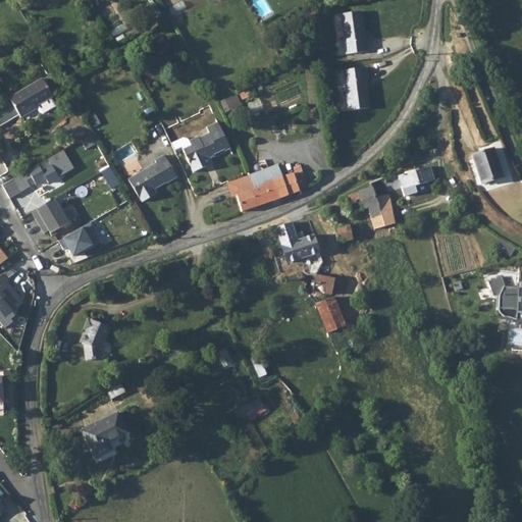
[(359,10),(340,13),(345,54),(367,51),(366,40),(363,40),(359,10)]
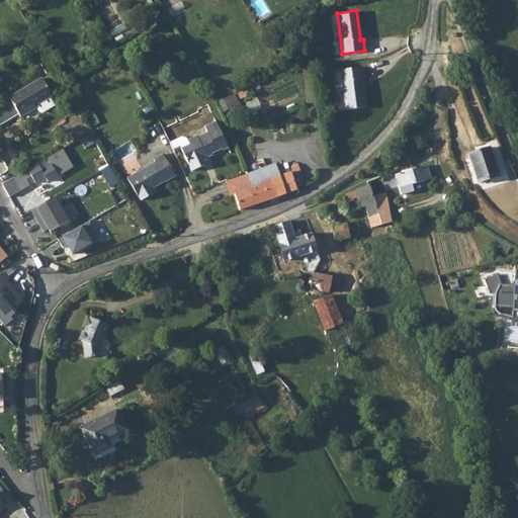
[(362,66),(341,69),(346,109),(365,106),(361,78),(364,77),(362,66)]
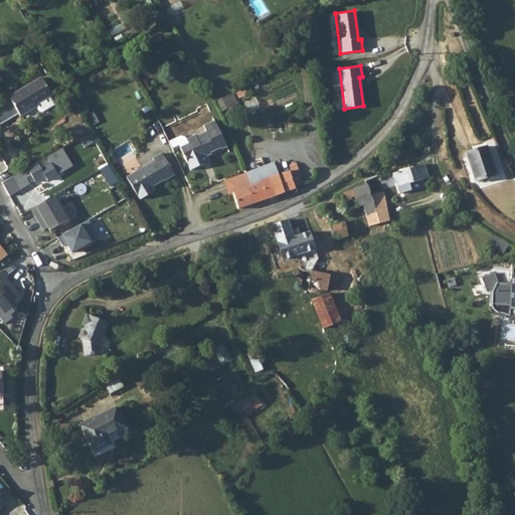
[(42,78),(32,83),(43,102),(50,99),(52,97),(42,78)]
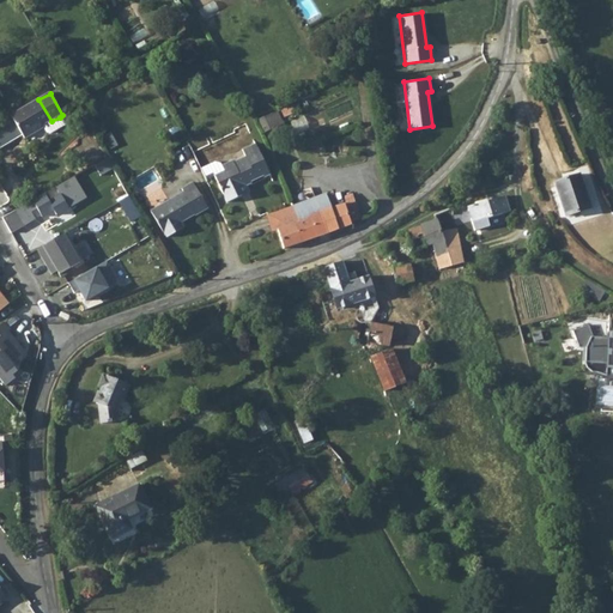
[(38,99),(22,110),(36,134),(43,129),(42,127),(52,121),(38,99)]
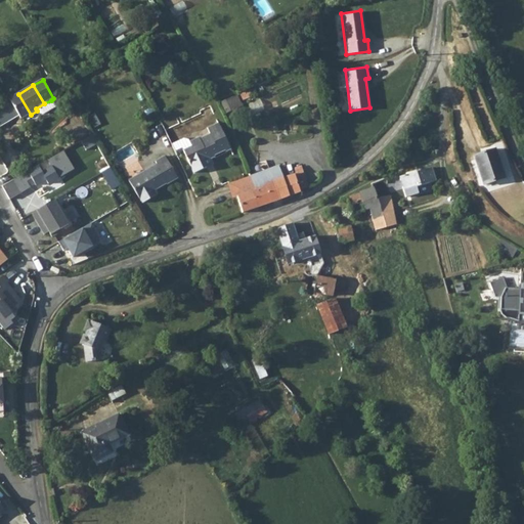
[(31,115),(18,94),(8,100),(20,121),(31,115)]
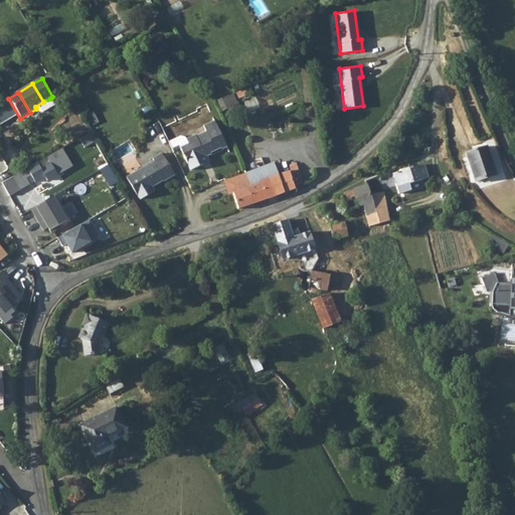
[(50,99),(43,102),(35,107),(36,109),(39,113),(42,114),(55,107),(50,99)]
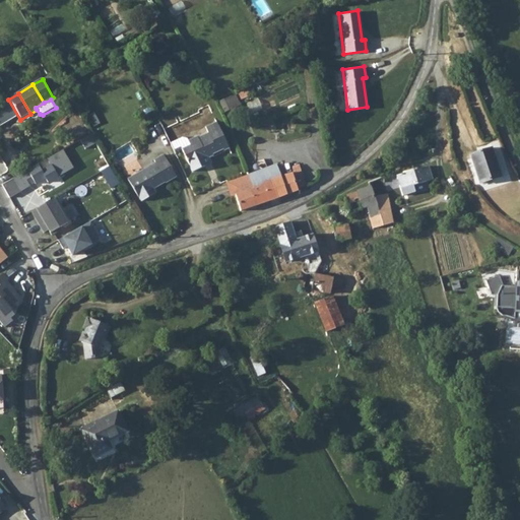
[(182,137),(170,142),(174,150),(183,146),(194,170),(204,165),(201,157),(206,154),(208,157),(214,155),(213,153),(223,149),(224,150),(230,148),(217,121),(207,126),(209,131),(199,136),(197,136),(189,139),(182,137)]
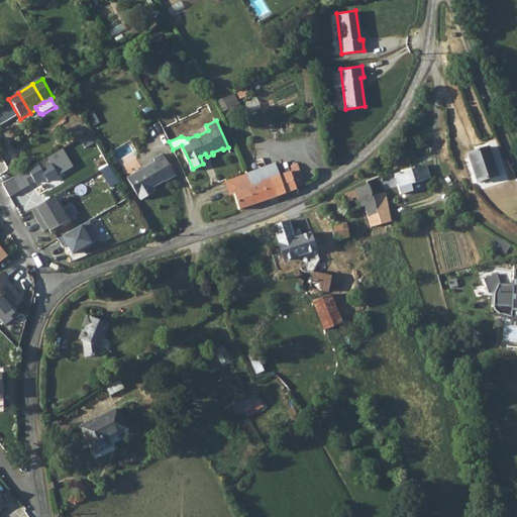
[(489,146),(469,152),(477,182),(498,176),(489,146)]
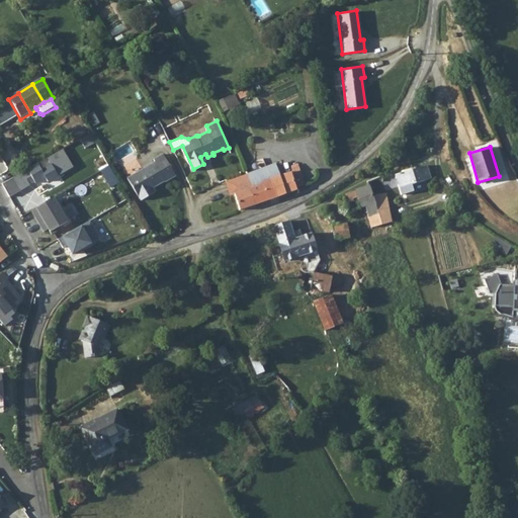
[(30,185),(26,179),(32,175),(36,182),(47,177),(49,181),(73,166),(62,149),(14,177),(22,189),(30,185)]
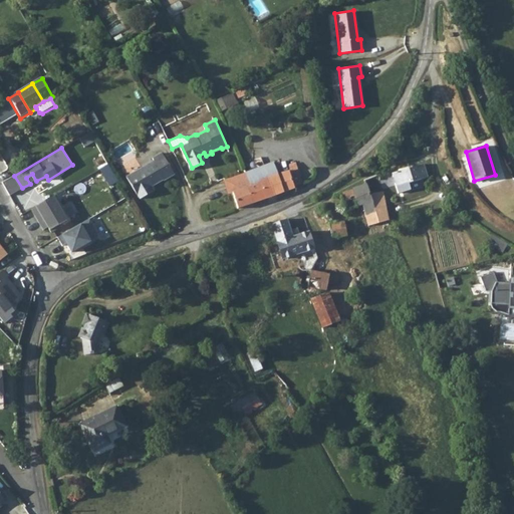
[(153,162),(125,179),(140,201),(154,191),(152,188),(163,182),(165,182),(176,176),(162,153),(152,160),(153,162)]
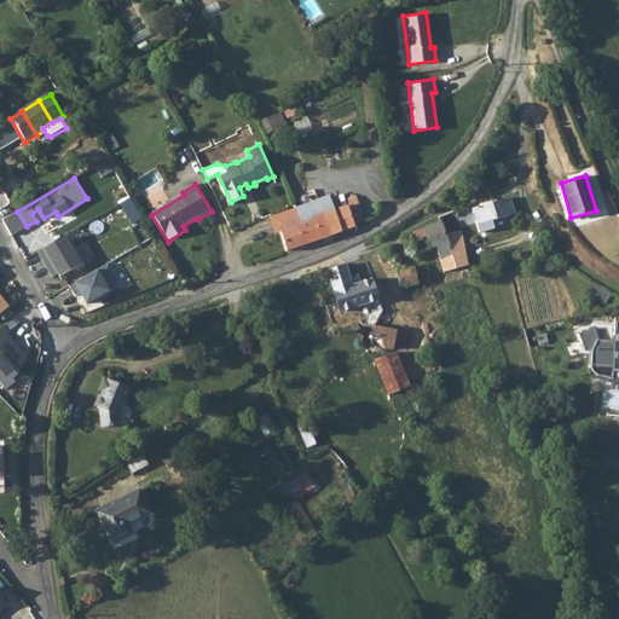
[(330,195),(318,200),(324,213),(336,209),(330,195)]
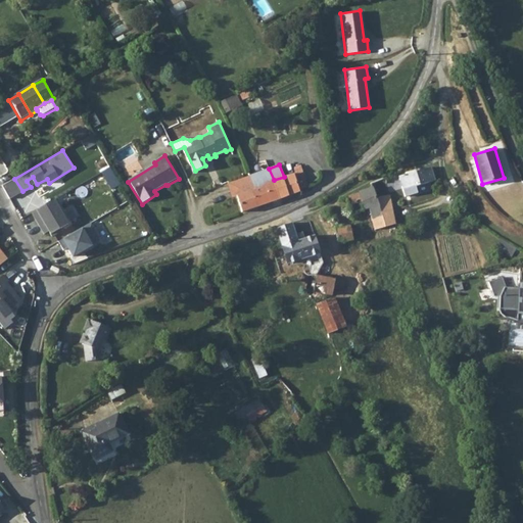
[(284,177),(274,180),(282,199),(297,192),(307,187),(301,165),(294,169),(296,174),(284,177)]
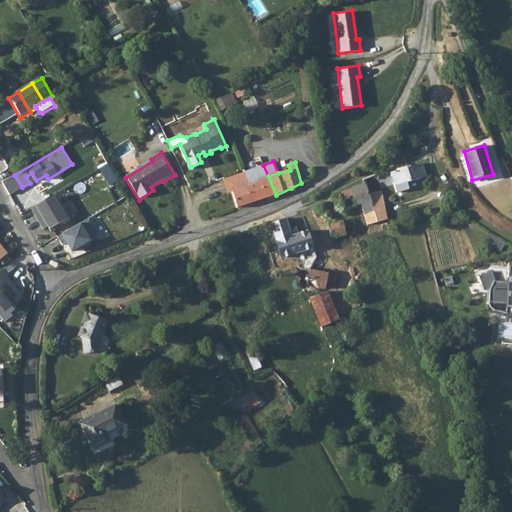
[(423,163),(390,172),(395,191),(408,188),(406,182),(426,177),(423,163)]
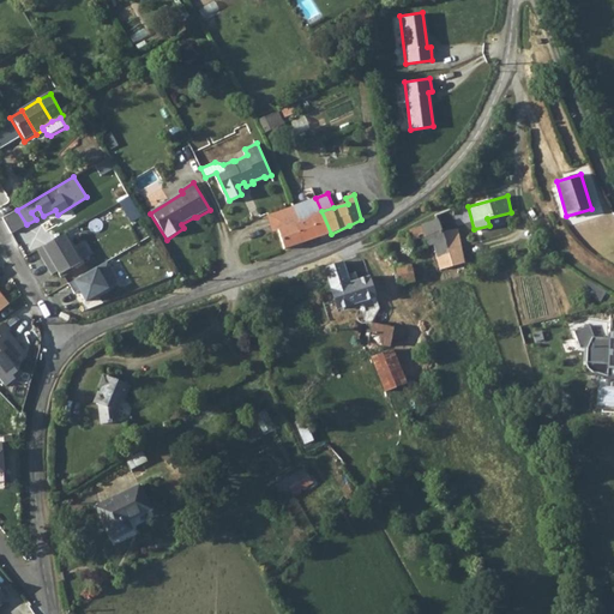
[(304,209),(295,212),(296,217),(305,244),(331,234),(321,211),(315,198),(301,204),(304,209)]
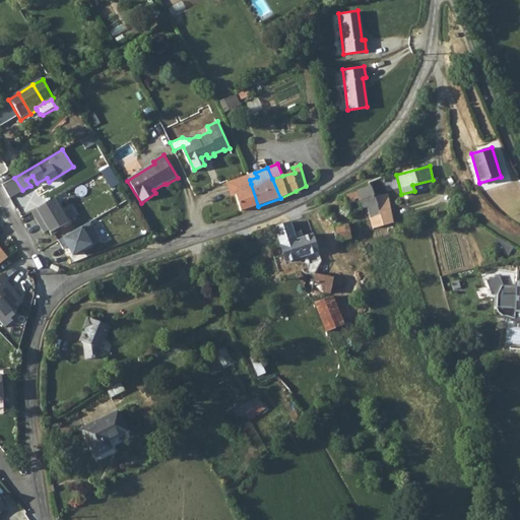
[(234,192),(236,195),(243,191),(241,188),(251,184),(250,180),(248,176),(247,172),(232,179),(234,182),(225,186),(230,194),(234,192)]
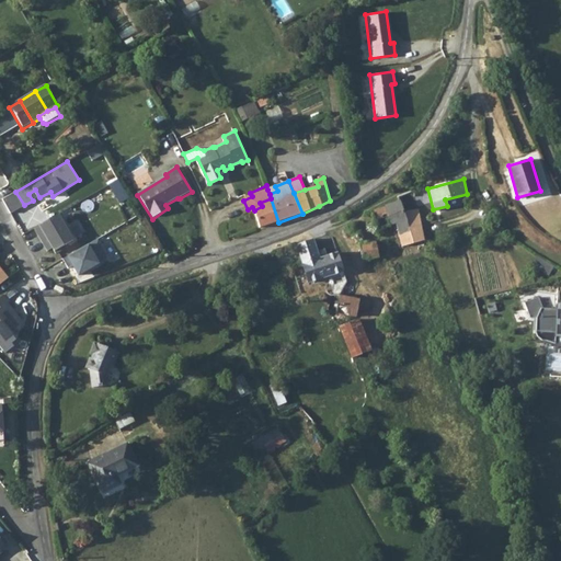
[(398,225),(397,225),(401,247),(422,241),(420,230),(423,230),(415,189),(399,195),(399,199),(404,219),(398,225)]
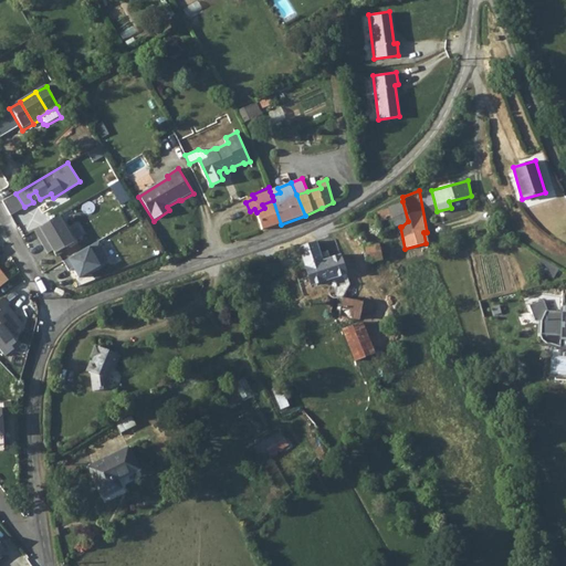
[(264,208),(257,212),(263,230),(281,224),(273,200),(262,205),(264,208)]
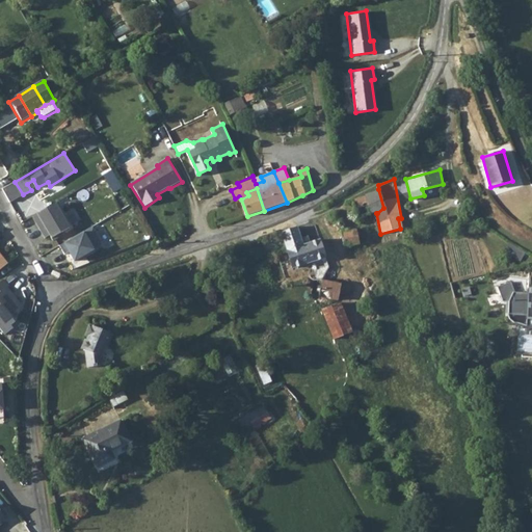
[(378,189),(366,194),(371,214),(376,213),(377,213),(383,208),(378,189)]
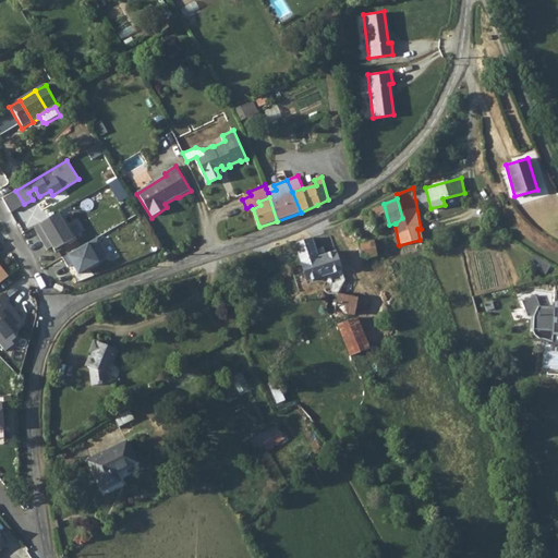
[(384,204),(370,209),(377,232),(384,231),(383,227),(389,225),(384,204)]
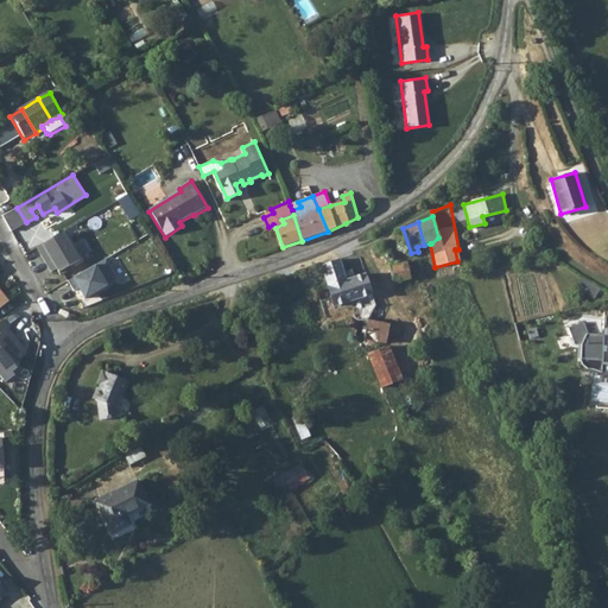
[(73,268),(71,265),(81,260),(64,232),(38,247),(54,272),(58,268),(62,274),(73,268)]
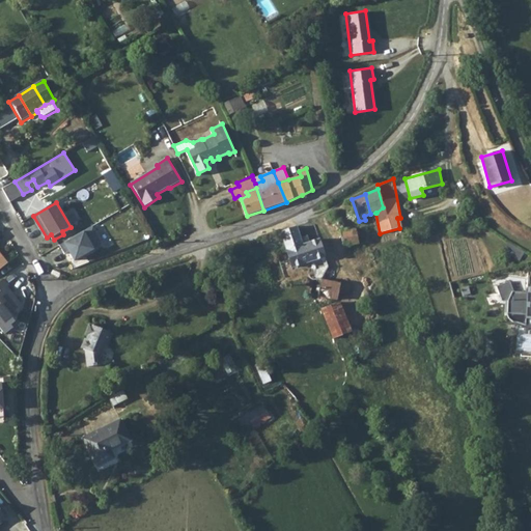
[(400,218),(397,218),(399,228),(401,241),(426,236),(423,215),(400,218)]
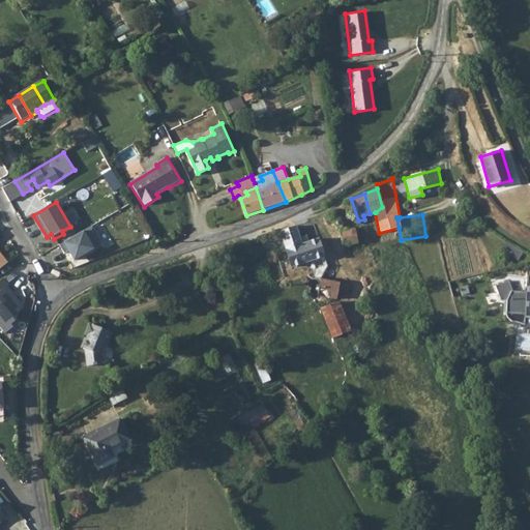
[(92,226),(60,244),(65,253),(70,251),(76,259),(94,248),(93,247),(102,242),(92,226)]
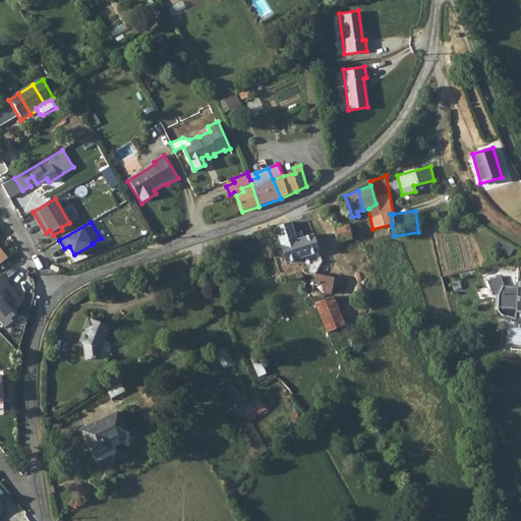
[(292,222),(276,227),(288,264),(321,252),(314,234),(304,237),(302,231),(295,233),(292,222)]
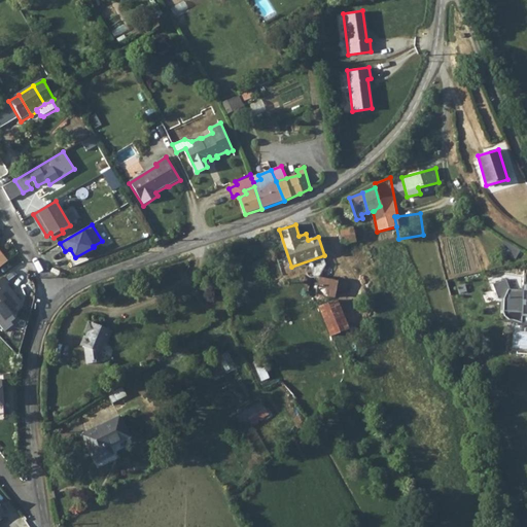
[(353,226),(338,230),(341,244),(356,242),(353,226)]
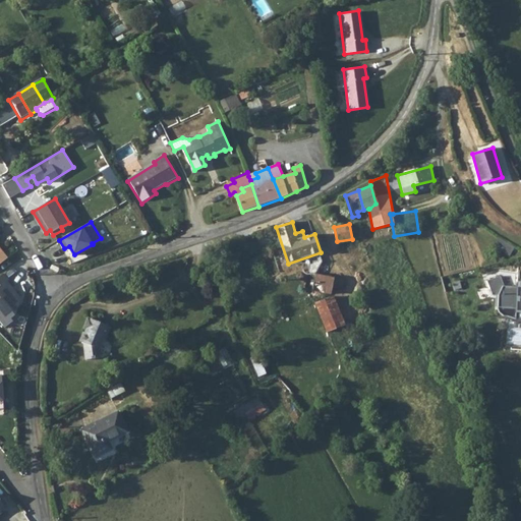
[(312,274),(321,275),(324,268),(324,264),(322,255),(308,261),(312,274)]
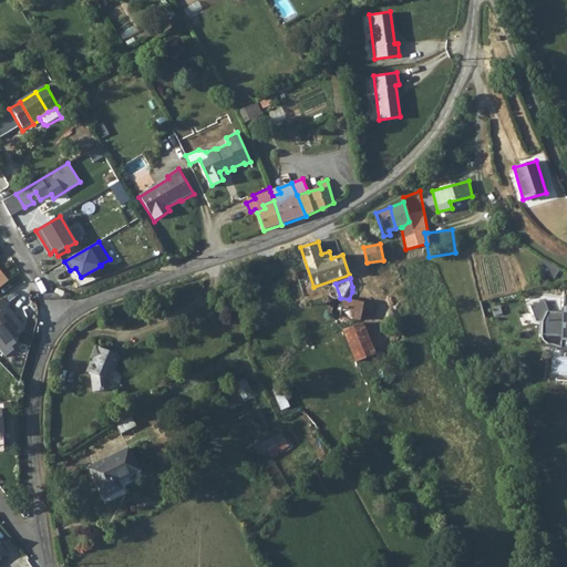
[(9,306),(2,299),(0,300),(0,352),(4,358),(13,351),(11,348),(16,344),(18,334),(17,333),(20,330),(21,326),(7,307),(9,306)]
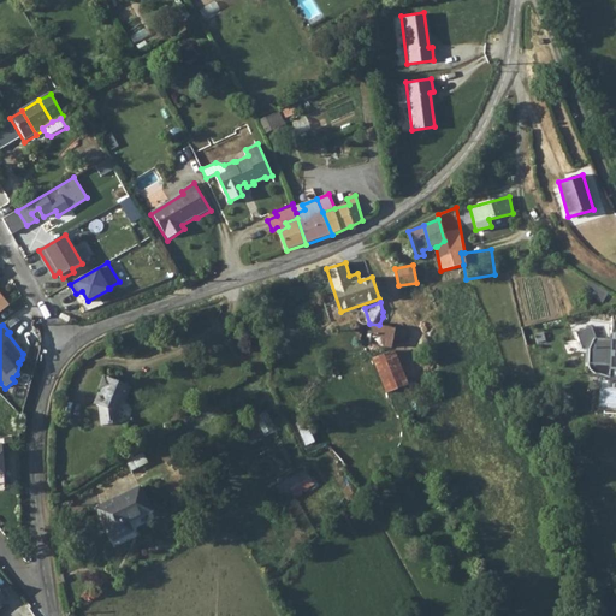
[(379,325),(375,345),(396,348),(396,345),(408,343),(407,339),(409,331),(379,325)]
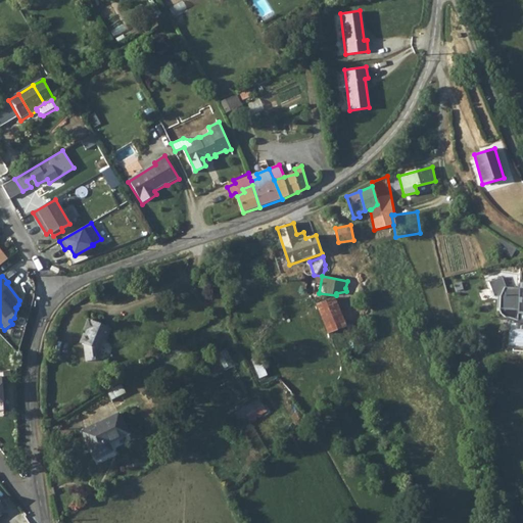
[(522,286),(506,285),(503,277),(488,281),(493,295),(498,296),(498,307),(504,316),(514,319),(522,319),(522,286)]
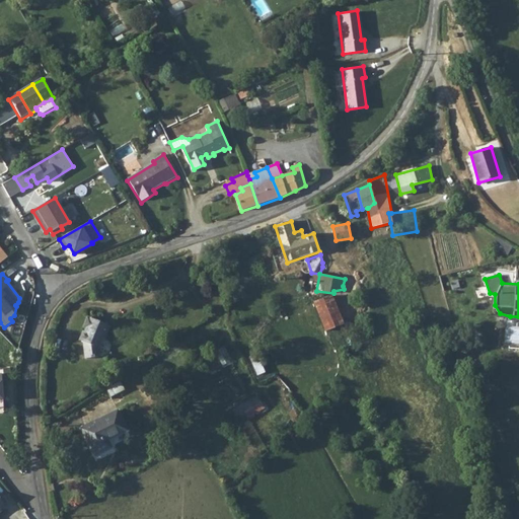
[(334,298),(316,304),(325,334),(343,327),(334,298)]
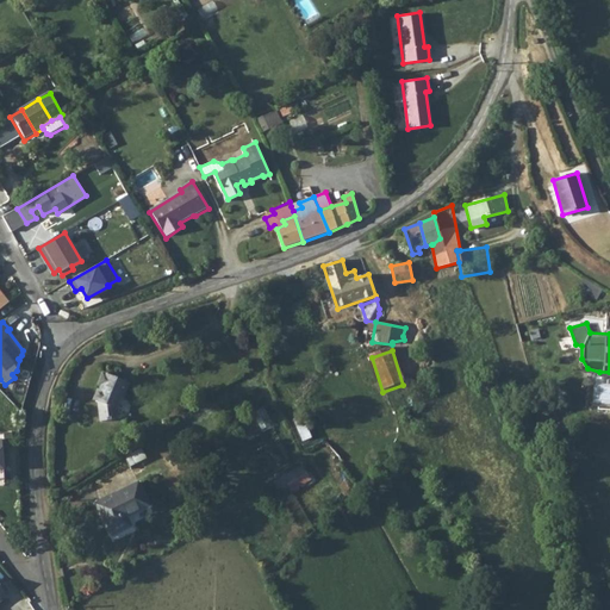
[(129,384),(103,374),(98,387),(101,388),(98,396),(99,397),(97,404),(99,404),(100,422),(116,419),(117,411),(120,399),(125,397),(129,384)]
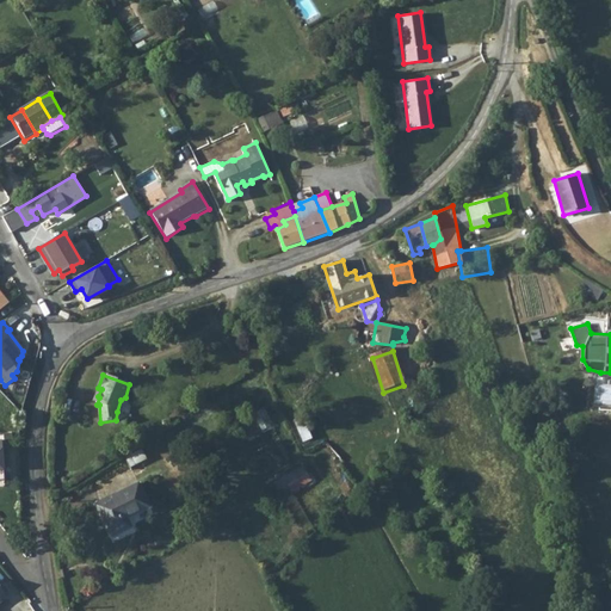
[(303,464),(272,481),(278,489),(288,483),(292,491),(312,480),(303,464)]
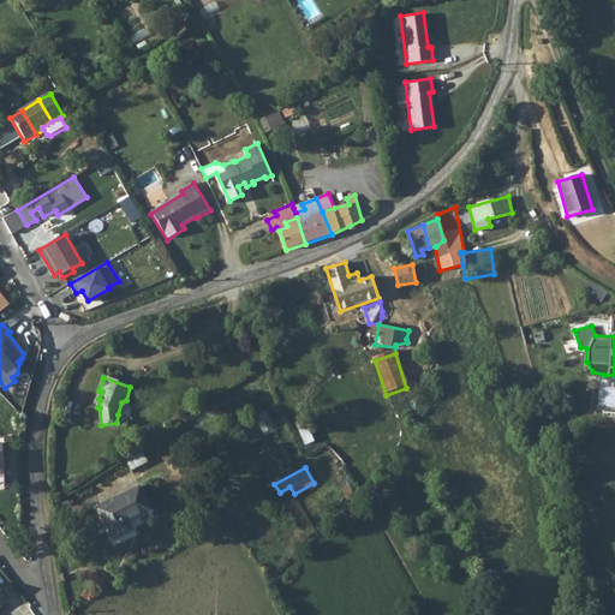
[(139,485),(95,508),(112,542),(132,532),(126,523),(151,509),(139,485)]
